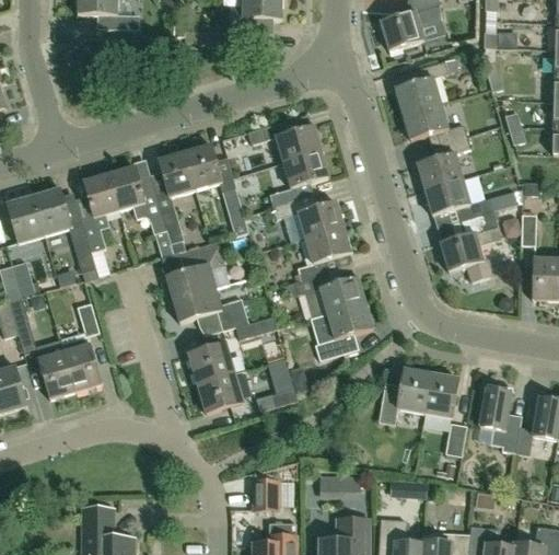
[(77,0),(77,13),(97,13),(96,27),(129,27),(129,14),(116,14),(117,0),(77,0)]
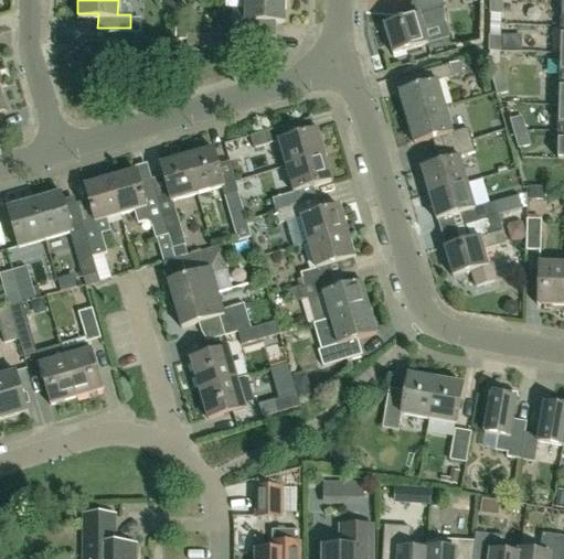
[(284,19),(284,0),(244,0),(244,4),(232,4),(231,31),(274,32),(275,18),(284,19)]
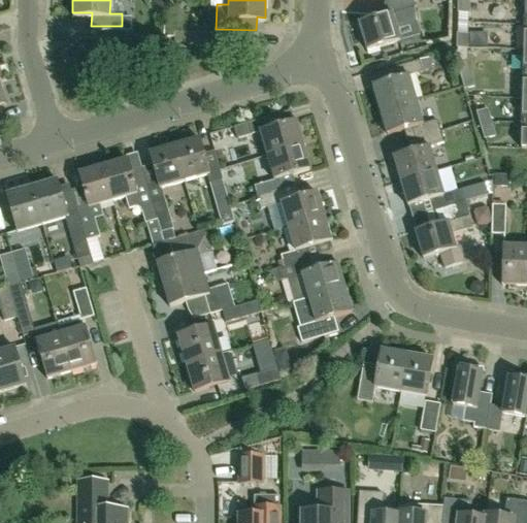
[(415,14),(413,0),(383,0),(383,11),(357,19),(365,45),(399,36),(395,21),(415,14)]
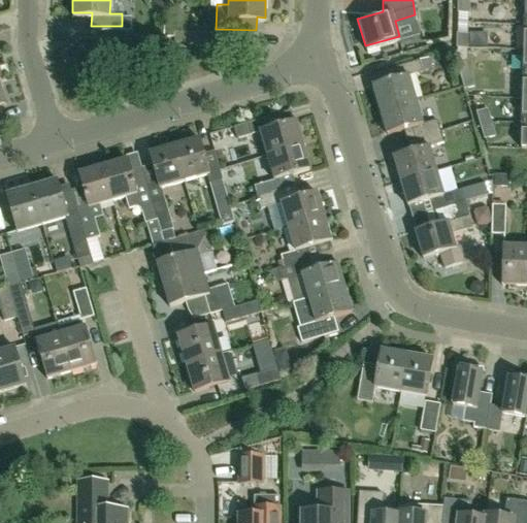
[(456,0),(456,8),(457,8),(467,8),(467,0),(456,0)]
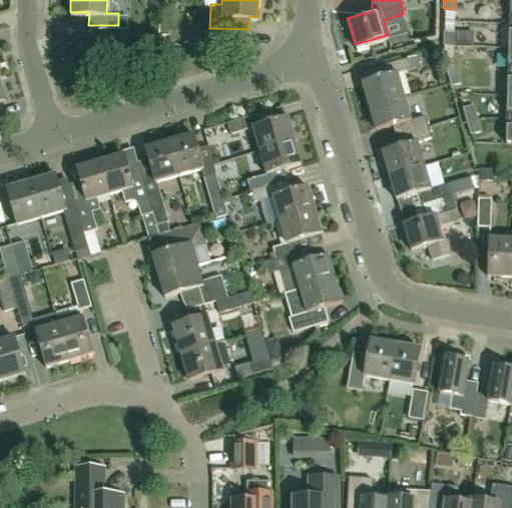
[(168,32),(168,22),(159,22),(159,32),(168,32)]
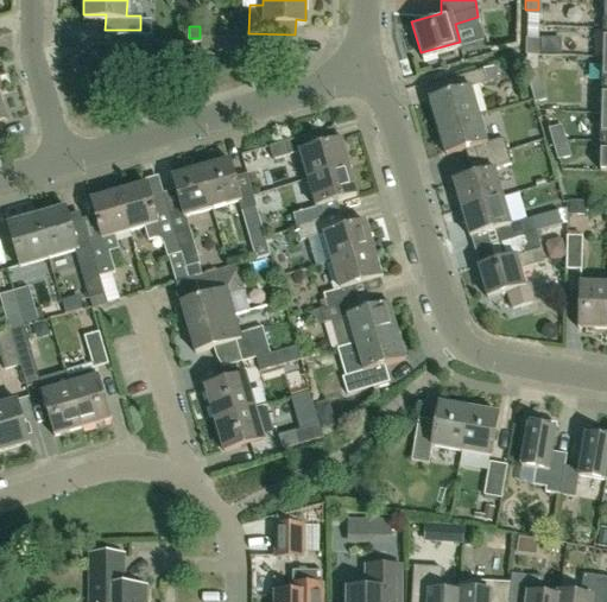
[(538,51),(538,50),(538,33),(525,33),(525,50),(538,51)]
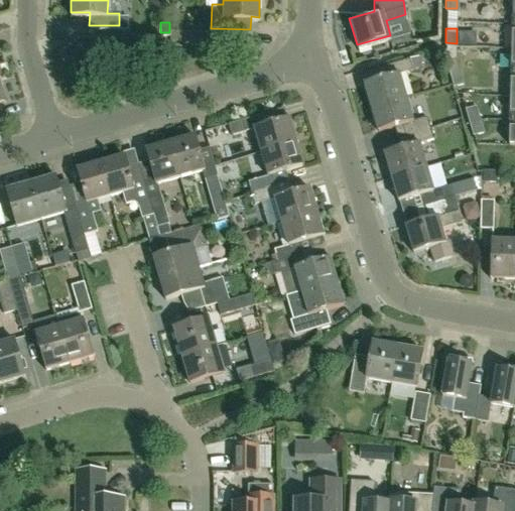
[(363,80),(370,104),(405,94),(398,70),(422,62),(419,58),(422,57),(420,51),(376,65),(379,75),(363,80)]
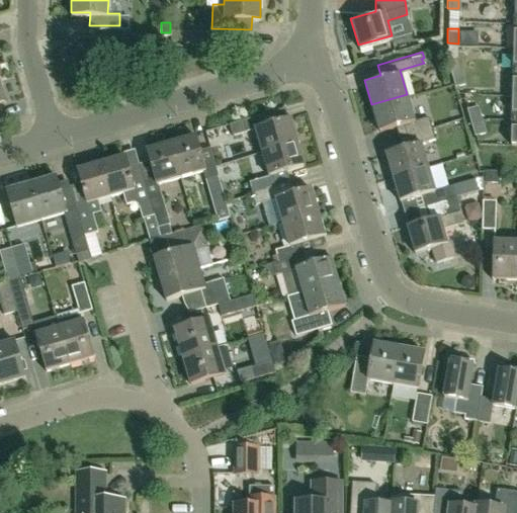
[(450,70),(460,67),(456,54),(446,57),(450,70)]
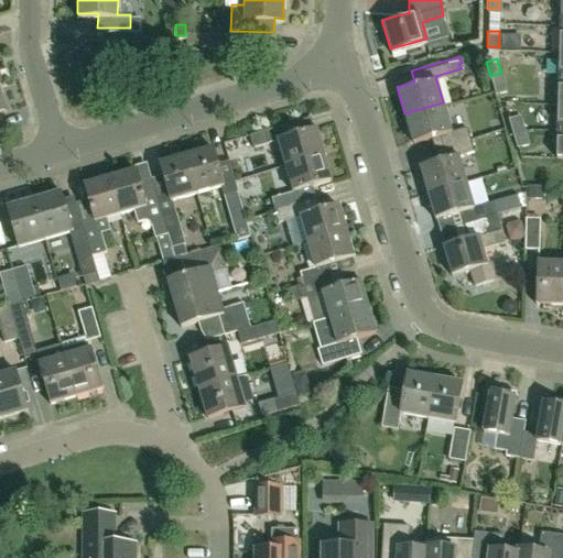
[(501,73),(490,76),(495,90),(506,87),(501,73)]
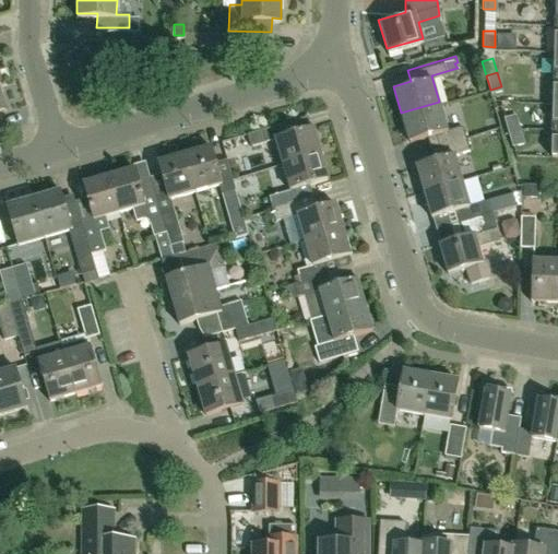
[(426,133),(429,145),(464,136),(461,122),(446,127),(439,102),(401,113),(408,138),(426,133)]
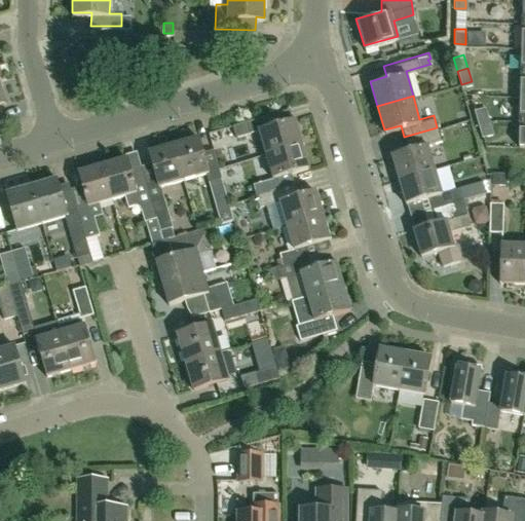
[(478,120),(488,118),(484,104),(474,107),(478,120)]
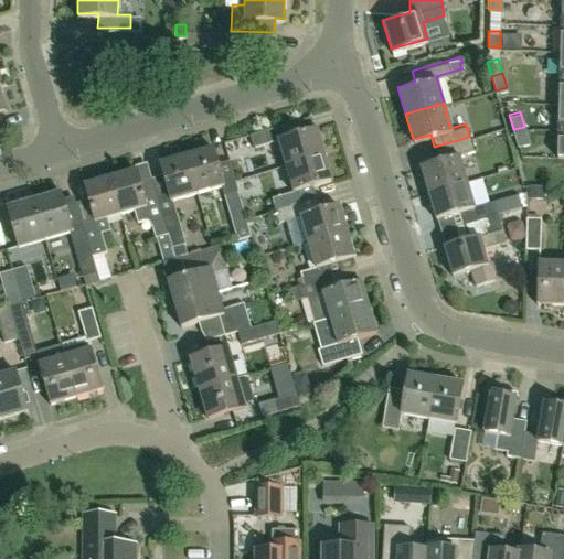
[(284,162),(323,151),(316,125),(297,130),(294,118),(249,131),(253,143),(277,136),(284,162)]
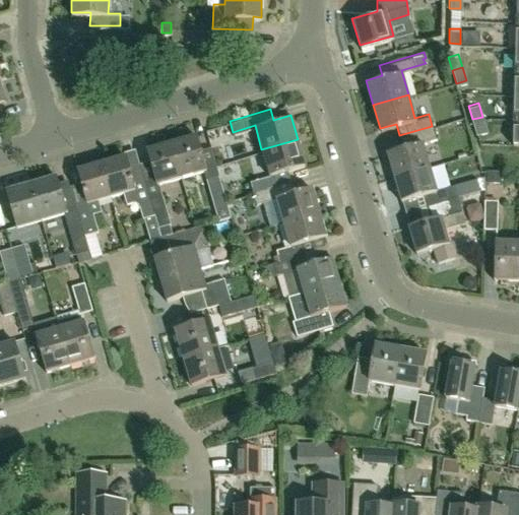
[(482,117),(472,119),(476,133),(487,129),(482,117)]
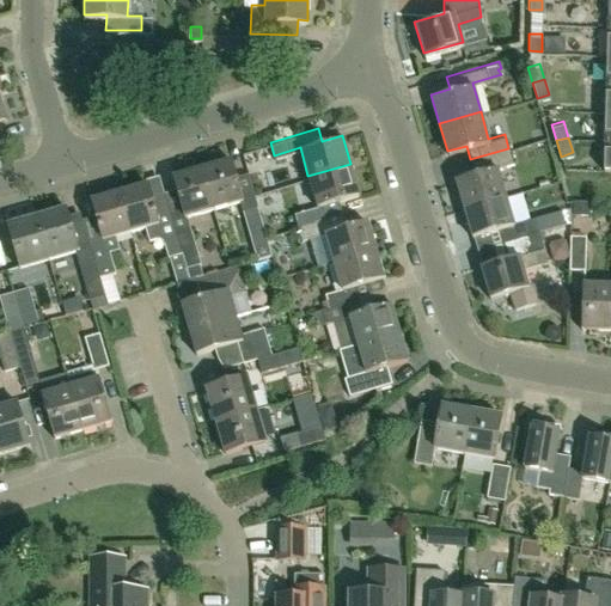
[(463,206),(505,194),(496,166),(512,161),(508,148),(470,159),(474,172),(454,177),(463,206)]
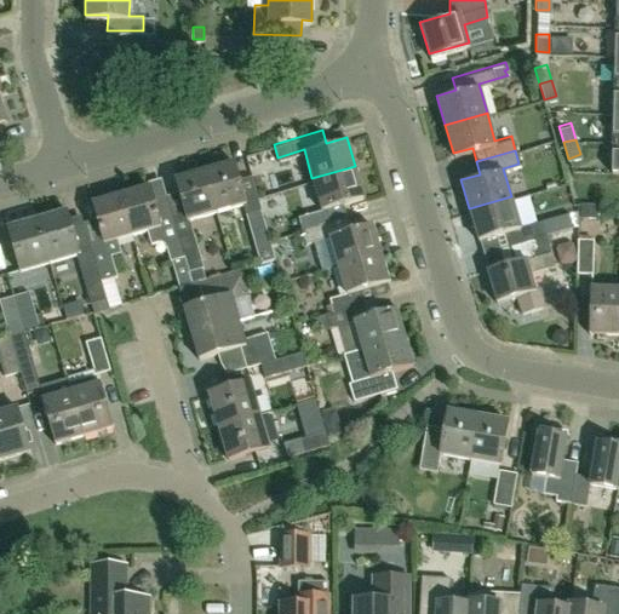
[(204,167),(216,208),(245,200),(233,159),(204,167)]
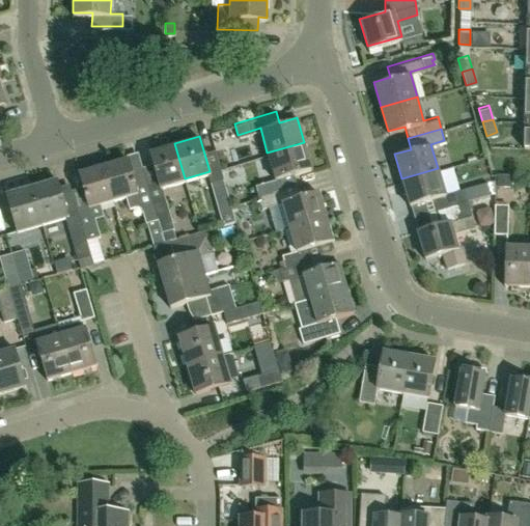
[(258,194),(297,183),(296,178),(294,171),(311,166),(304,142),(267,153),(274,177),(255,184),(258,194)]
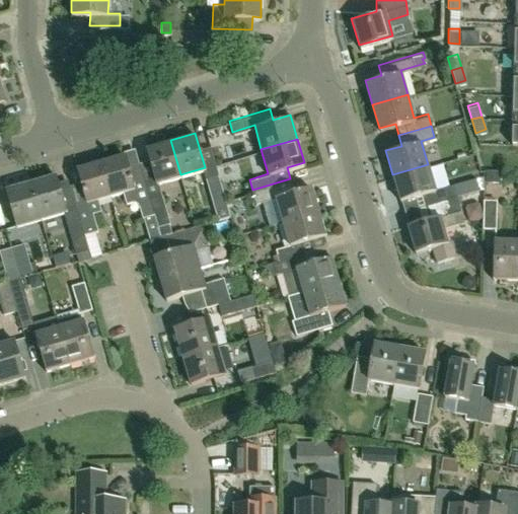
[(180,174),(170,140),(146,147),(155,174),(157,181),(180,174)]
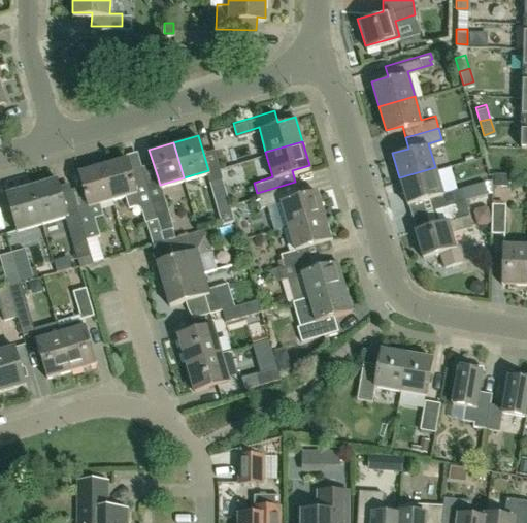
[(156,216),(151,197),(147,189),(137,192),(126,156),(101,163),(111,197),(125,193),(126,197),(129,199),(132,199),(138,198),(144,219),(156,216)]
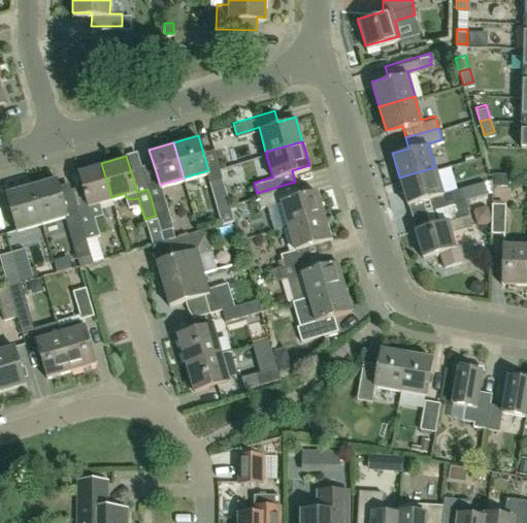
[(99,201),(111,197),(101,163),(77,169),(80,177),(89,205),(77,208),(80,222),(86,236),(96,233),(90,211),(98,209),(100,207),(100,205),(99,201)]
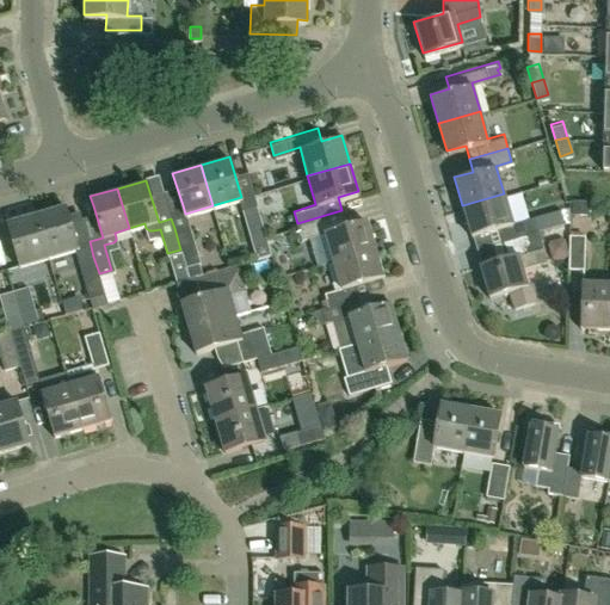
[(487,228),(491,241),(536,228),(533,215),(512,221),(506,205),(504,193),(462,205),(470,234),(487,228)]
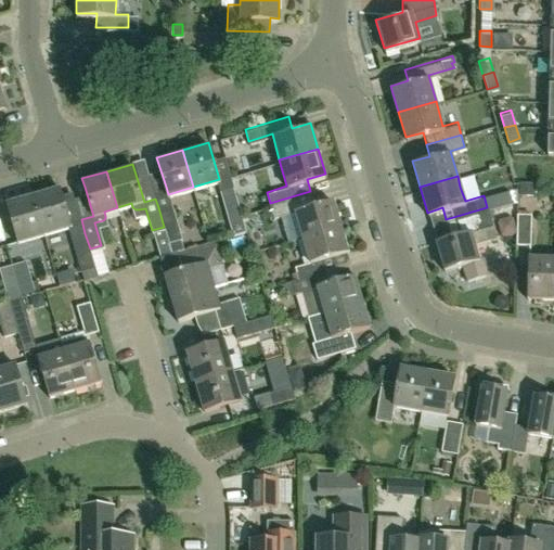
[(246,229),(233,184),(219,189),(232,232),(246,229)]
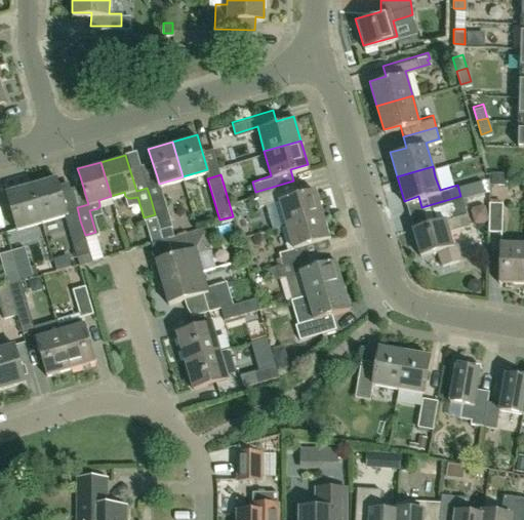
[(68,212),(58,182),(56,175),(30,184),(41,221),(68,212)]
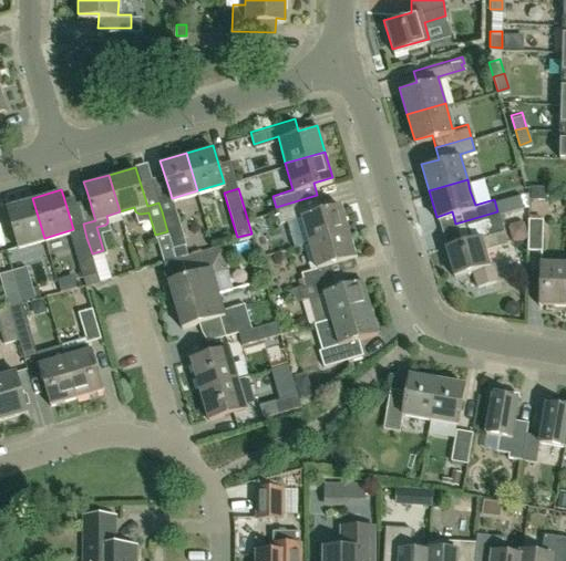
[(309,239),(347,228),(339,201),(320,208),(317,195),(276,207),(279,219),(301,214),(309,239)]
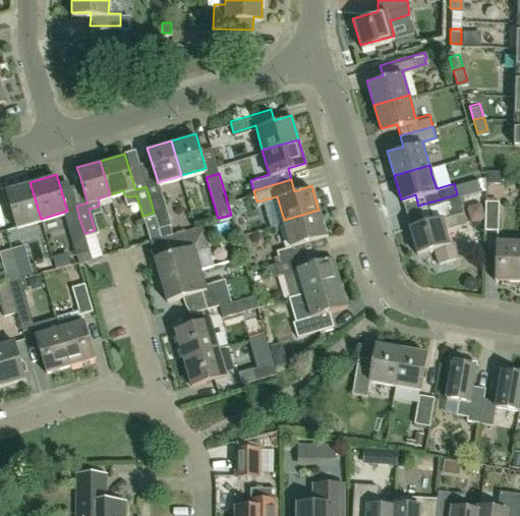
[(41,219),(30,182),(6,188),(16,226),(41,219)]
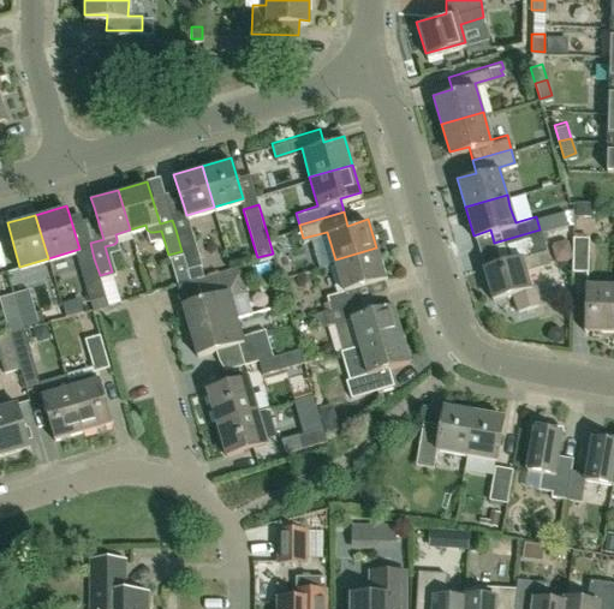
[(202,262),(190,225),(189,226),(189,225),(178,228),(176,230),(182,251),(186,267),(202,262)]
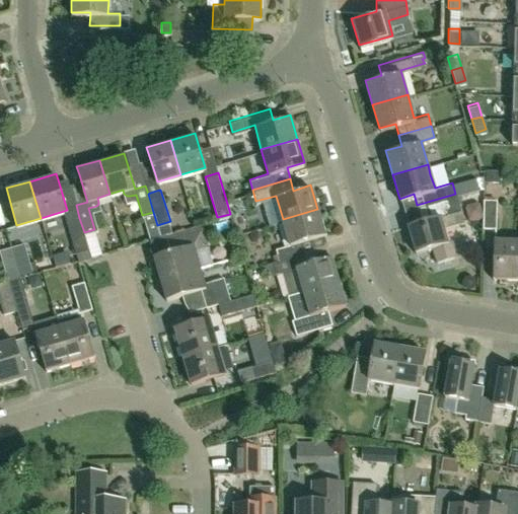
[(464,222),(455,194),(417,205),(421,219),(407,223),(415,250),(432,246),(436,261),(452,255),(454,251),(451,240),(446,241),(442,228),(464,222)]
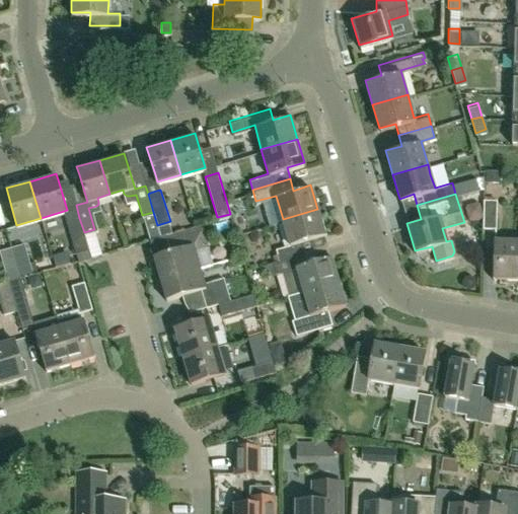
[(483,198),(483,226),(495,226),(496,198),(483,198)]
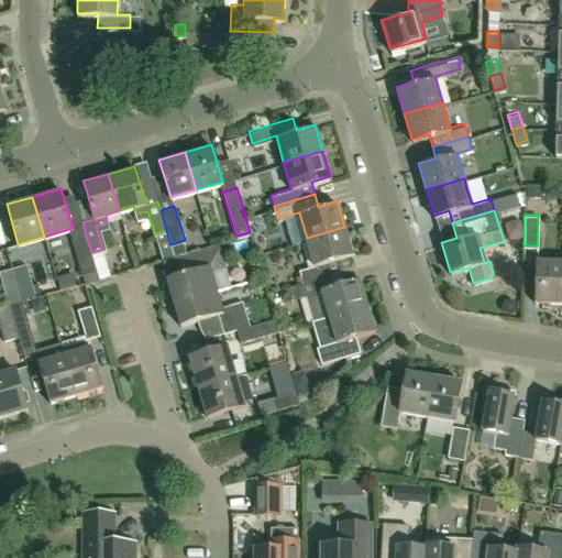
[(344,227),(307,238),(313,264),(299,269),(302,281),(337,270),(333,259),(352,253),(344,227)]
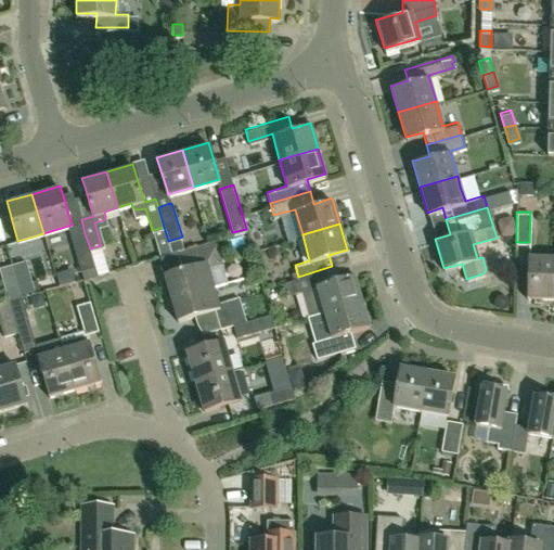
[(90,248),(85,233),(72,238),(81,269),(94,266),(90,248)]
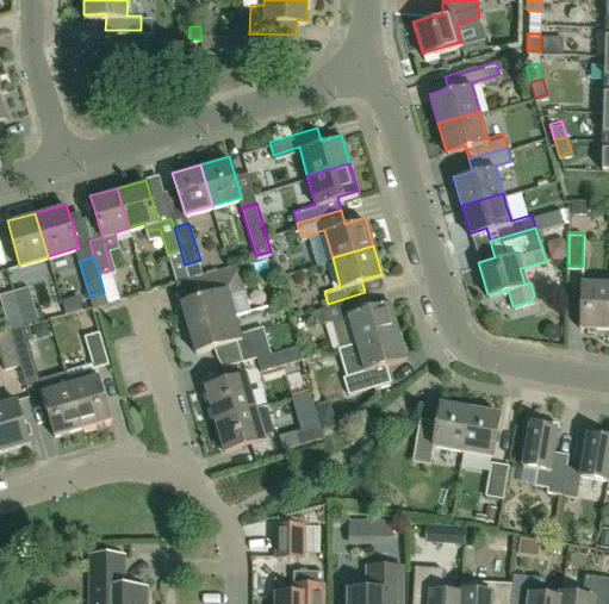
[(248,306),(243,288),(237,267),(196,279),(200,293),(180,299),(187,324),(235,310),(248,306)]
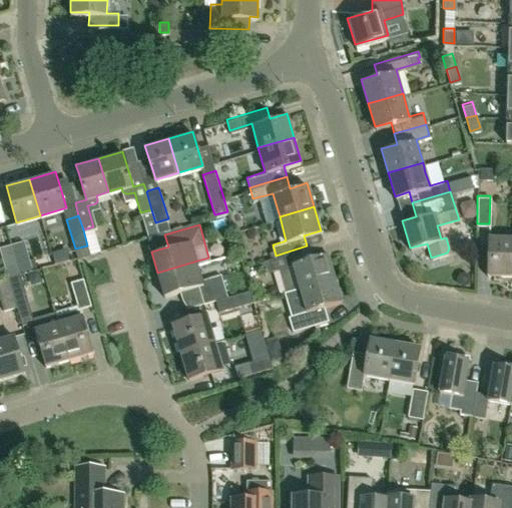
[(487,274),(511,274),(511,263),(511,236),(488,236),(487,274)]
